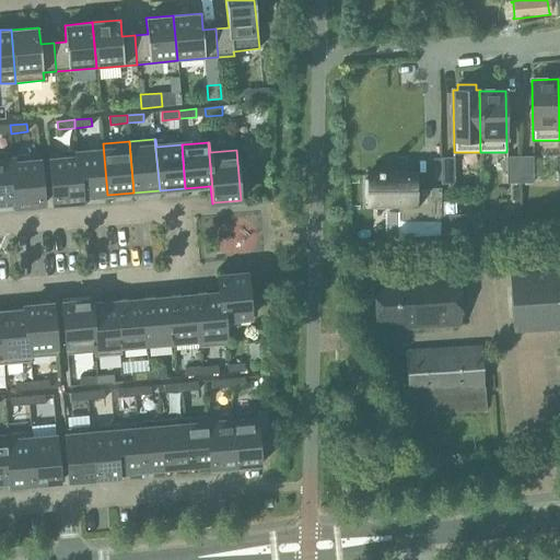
[(82,197),(107,195),(103,143),(102,144),(102,152),(78,154),(78,151),(77,151),(81,201),(82,201),(82,197)]
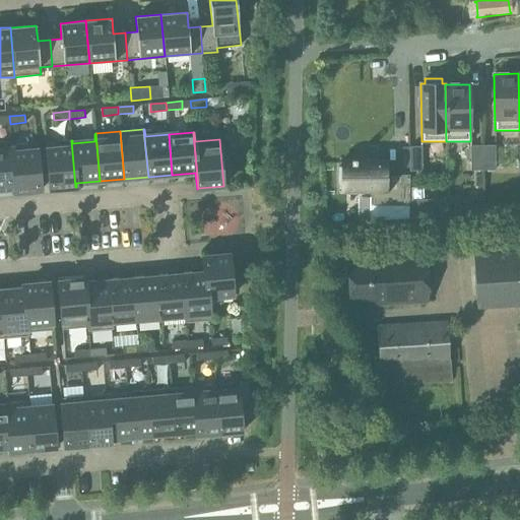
[(75,187),(71,140),(46,142),(47,149),(50,189),(75,187)]
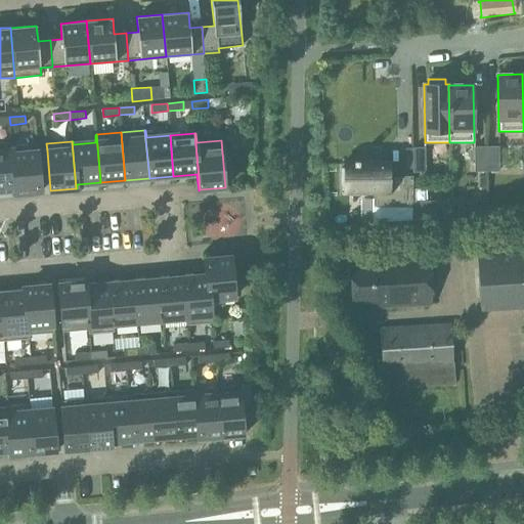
[(0,142),(0,190),(14,189),(14,193),(15,193),(11,142),(0,142)]
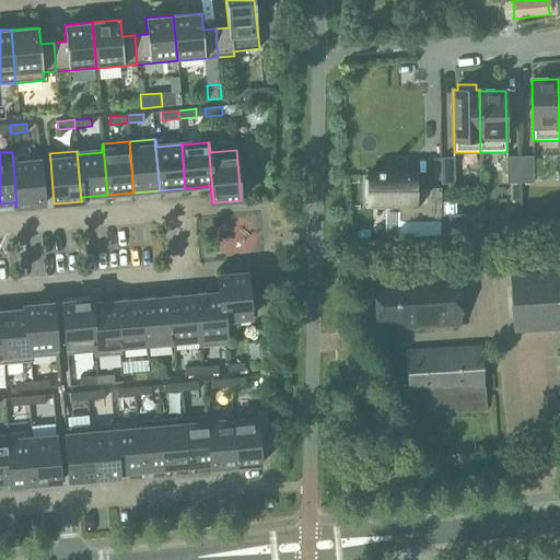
[(13,152),(12,152),(16,207),(45,205),(41,162),(39,154),(13,156),(13,152)]
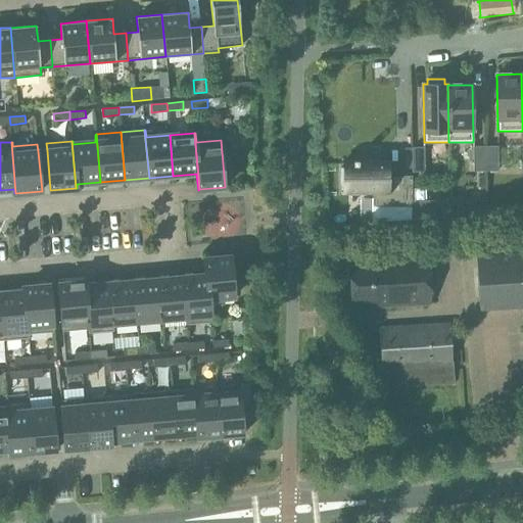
[(485,171),(485,146),(473,146),(473,171),(485,171)]
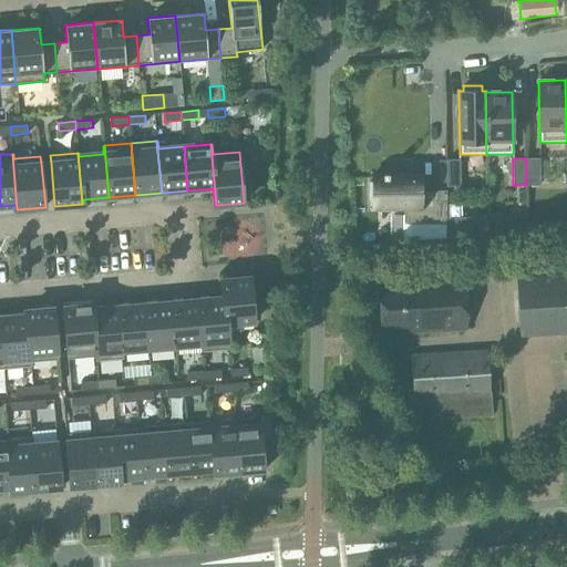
[(526,158),(526,185),(539,185),(539,158),(526,158)]
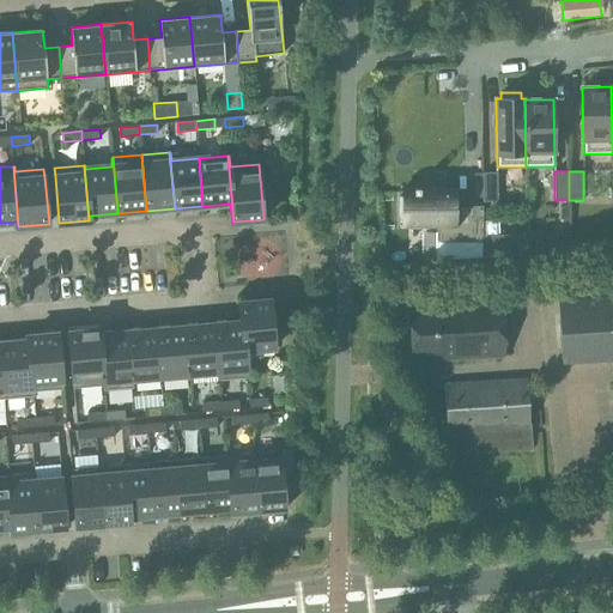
[(497,173),(483,173),(483,201),(497,201),(497,173)]
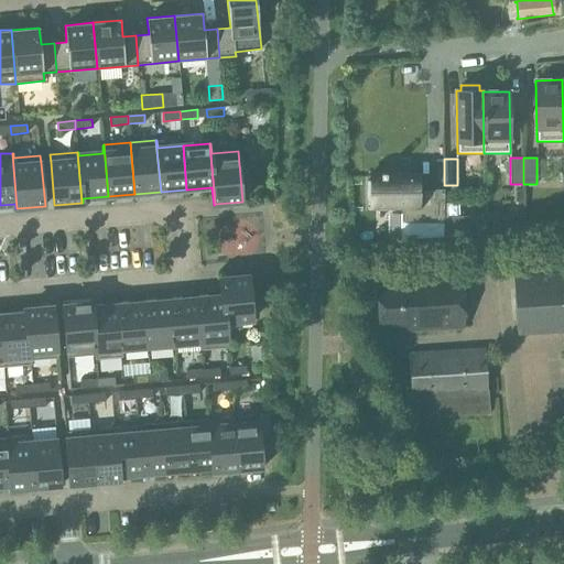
[(402,224),(444,224),(444,196),(419,196),(419,174),(386,174),(386,172),(381,172),(381,174),(370,174),(370,182),(367,182),(367,201),(370,201),(370,208),(402,208),(402,224)]
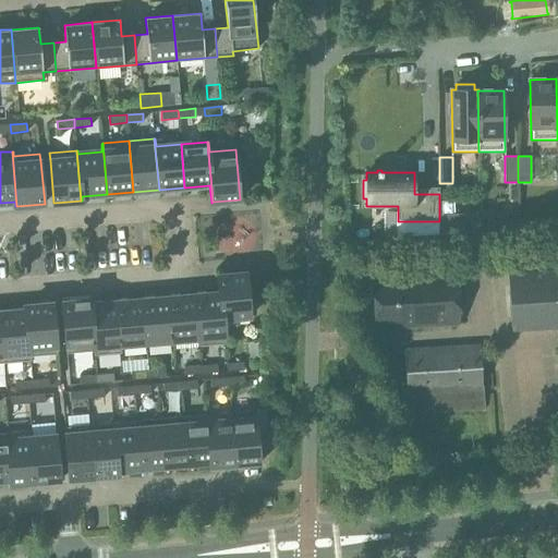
[(512,330),(557,327),(557,270),(508,274),(512,330)]
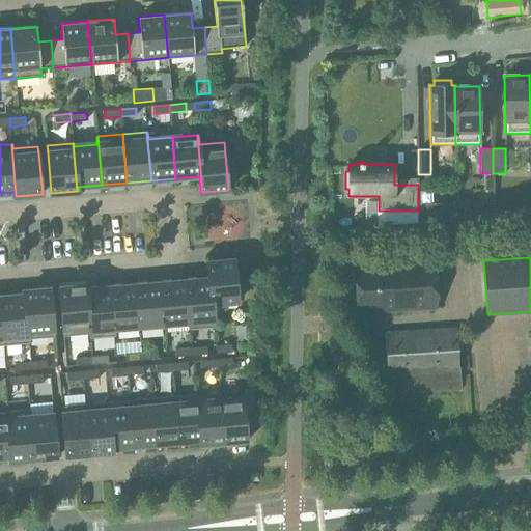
[(207,262),(214,328),(215,327),(215,319),(213,303),(238,301),(234,260),(207,262)]
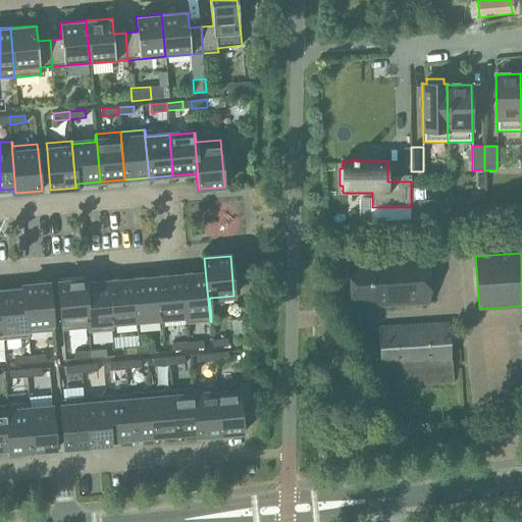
[(351,307),(430,304),(427,256),(348,260),(351,307)]
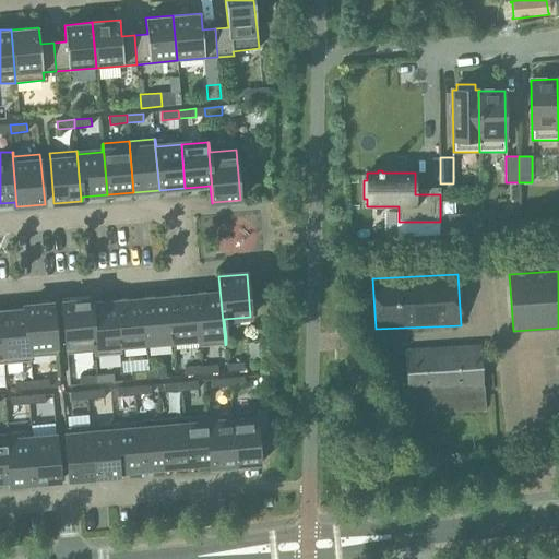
[(219,294),(194,296),(199,347),(225,345),(218,276),(219,294)]
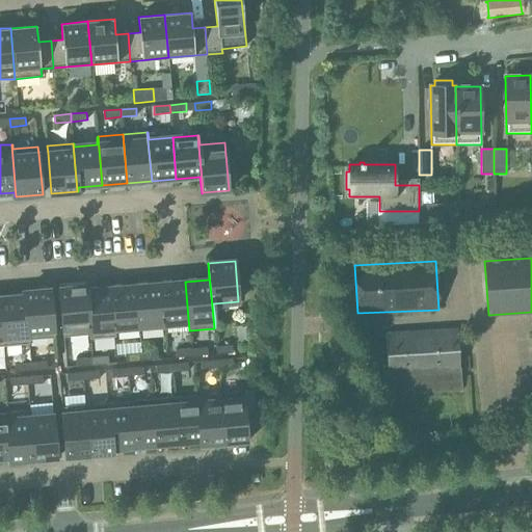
[(189,330),(185,282),(160,284),(164,325),(188,323),(188,330),(189,330)]
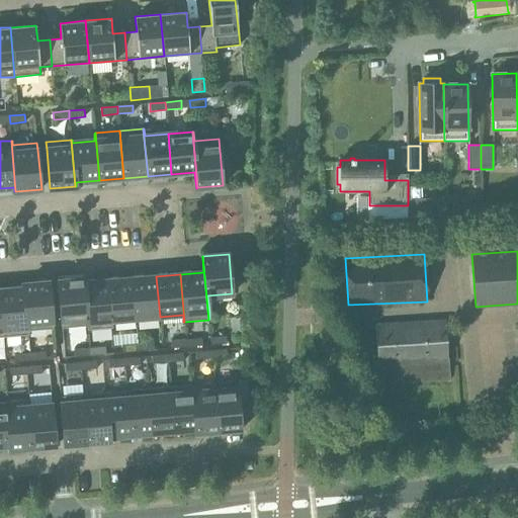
[(156,276),(133,278),(136,319),(160,317),(156,276)]
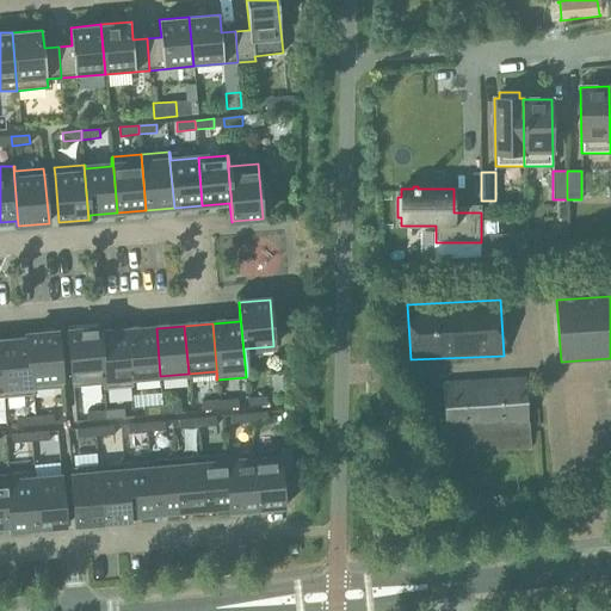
[(160,376),(156,328),(128,332),(133,387),(133,378),(160,376)]
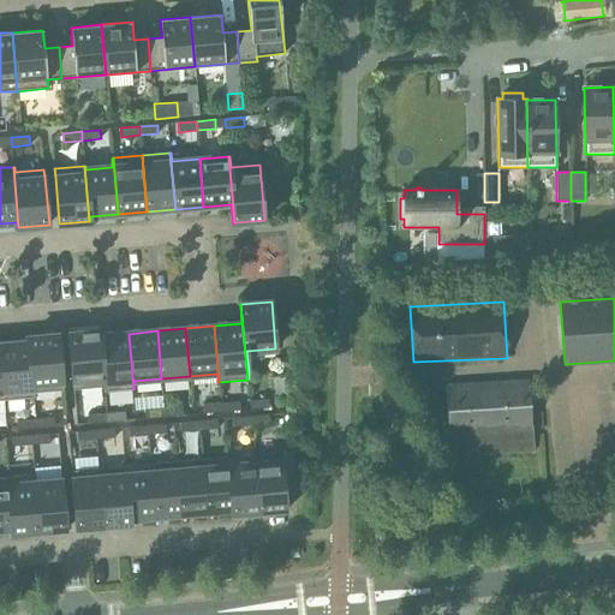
[(103,392),(99,332),(69,334),(73,381),(73,389),(102,387),(103,392)]
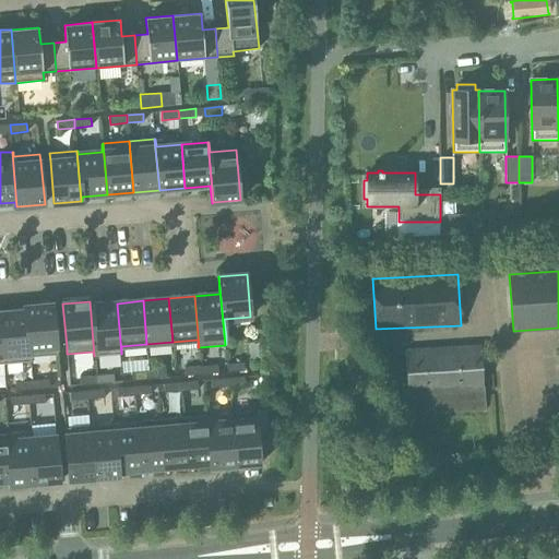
[(91,301),(90,301),(94,356),(121,354),(117,304),(92,306),(91,301)]
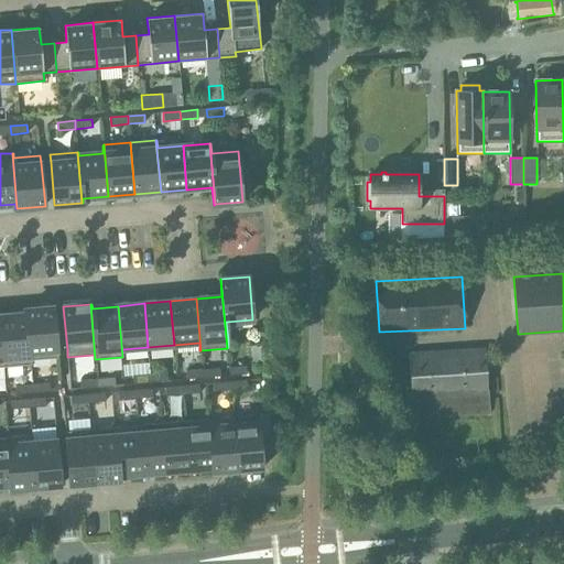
[(25,310),(31,365),(32,365),(32,360),(58,358),(57,350),(54,307),(25,310)]
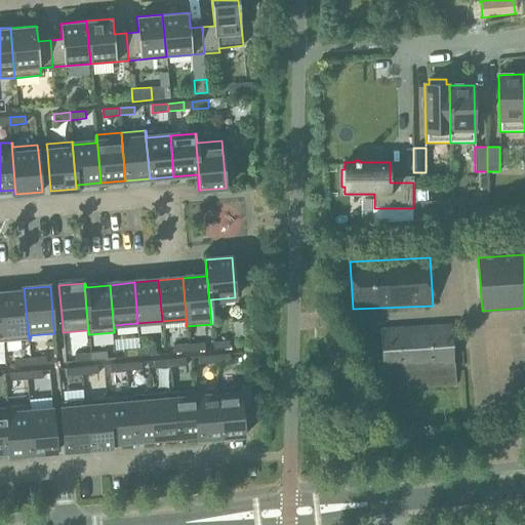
[(24,292),(0,293),(0,297),(4,341),(29,339),(24,288),(23,288),(24,292)]
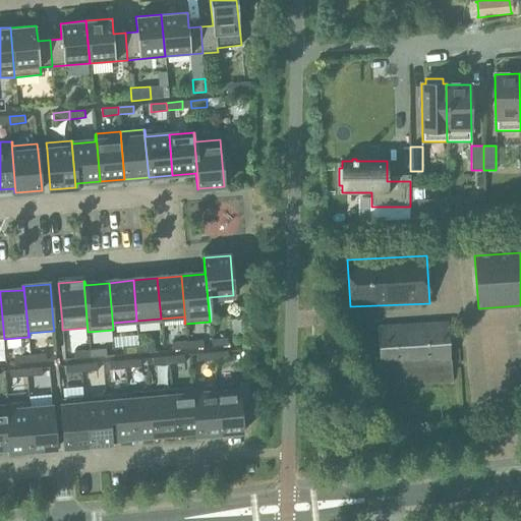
[(378,326),(381,386),(452,381),(448,323),(378,326)]
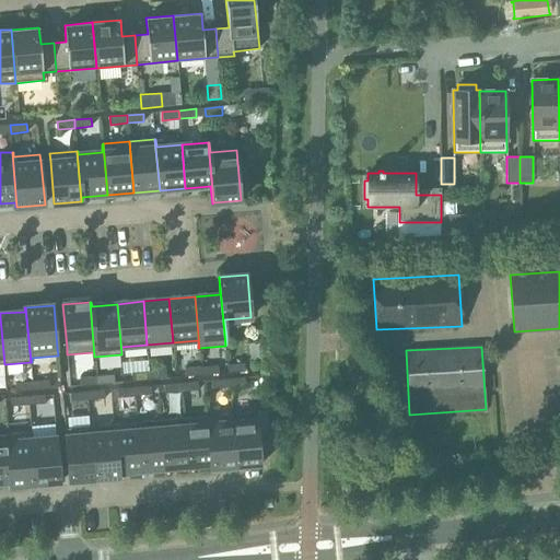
[(245,371),(244,363),(228,364),(229,373),(245,371)]
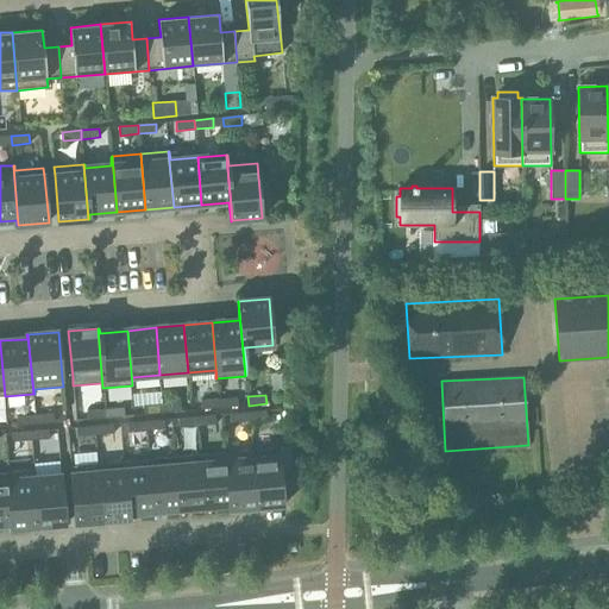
[(237,397),(219,399),(219,408),(238,406),(237,397)]
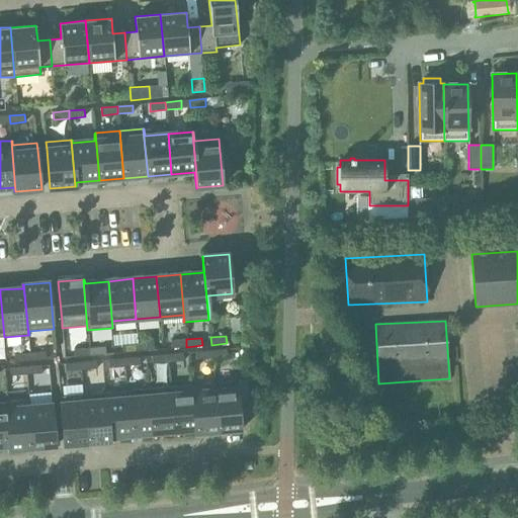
[(186,347),(186,339),(170,341),(171,348),(186,347)]
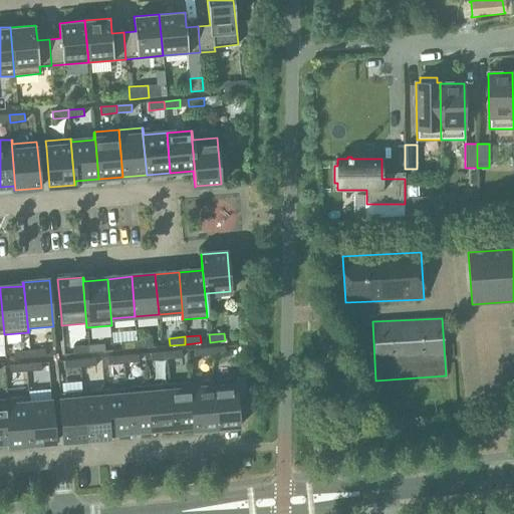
[(153,339),(137,341),(138,348),(153,347),(153,339)]
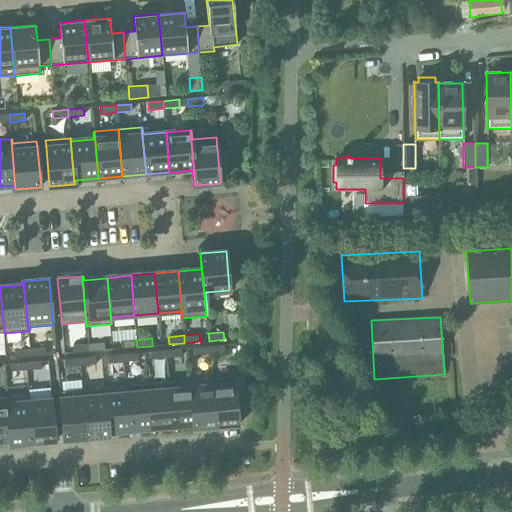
[(137,347),(136,340),(121,341),(121,348),(137,347)]
